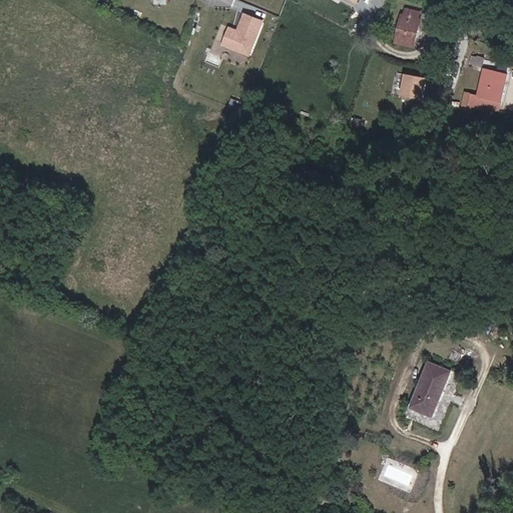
[(400,19),(396,18),(388,44),(408,50),(416,25),(412,24),(414,13),(402,9),(400,19)]
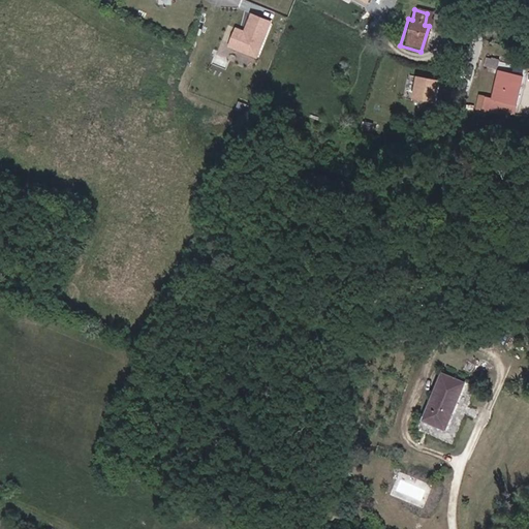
[(272,21),(251,12),(245,29),(235,26),(227,47),(257,58),(272,21)]
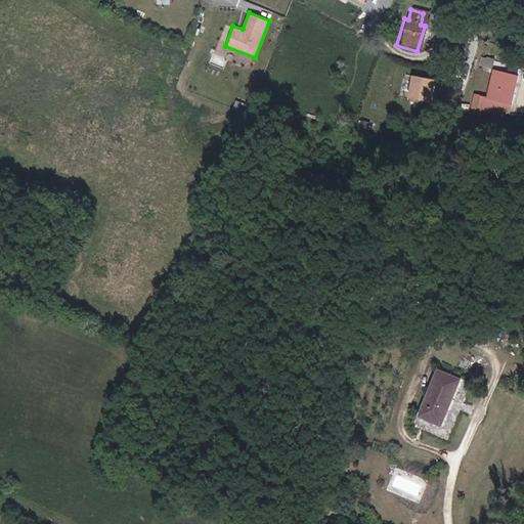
[(498,67),(488,64),(486,72),(497,73),(498,67)]
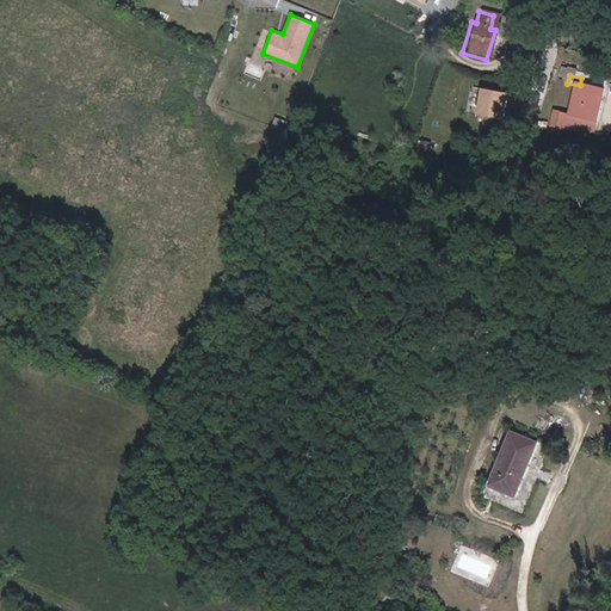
[(508,91),(481,85),(475,111),(503,117),(508,91)]
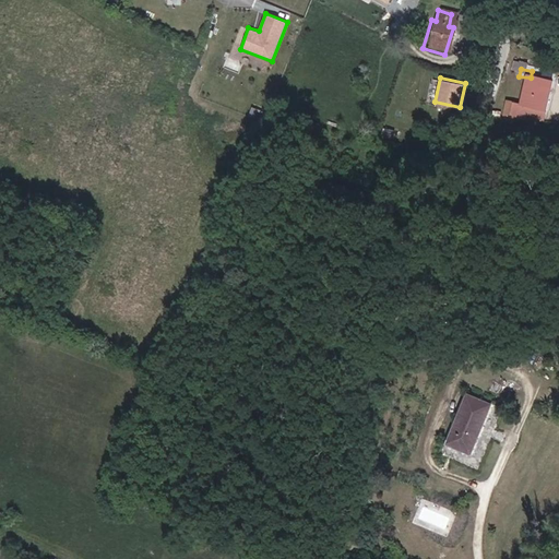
[(509,106),(502,105),(499,117),(532,123),(539,92),(513,85),(509,106)]
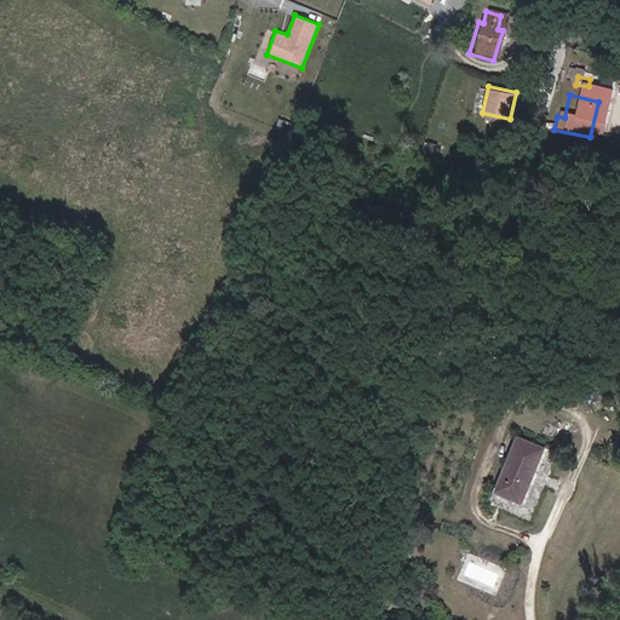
[(544,449),(516,436),(489,491),(517,504),(544,449)]
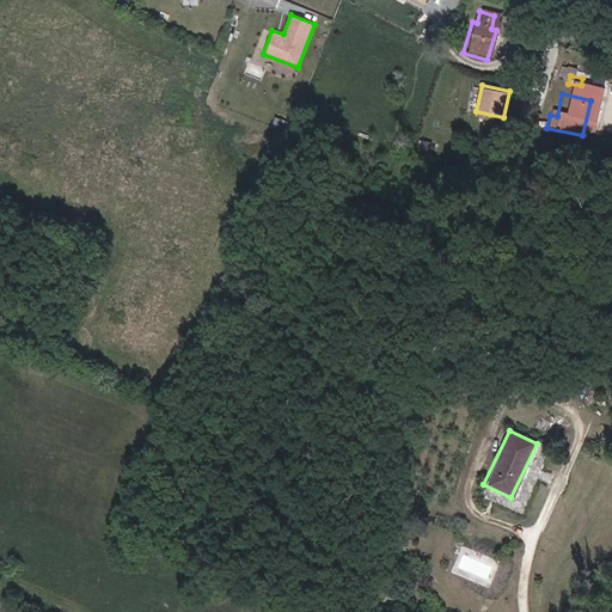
All buildings are outlined.
